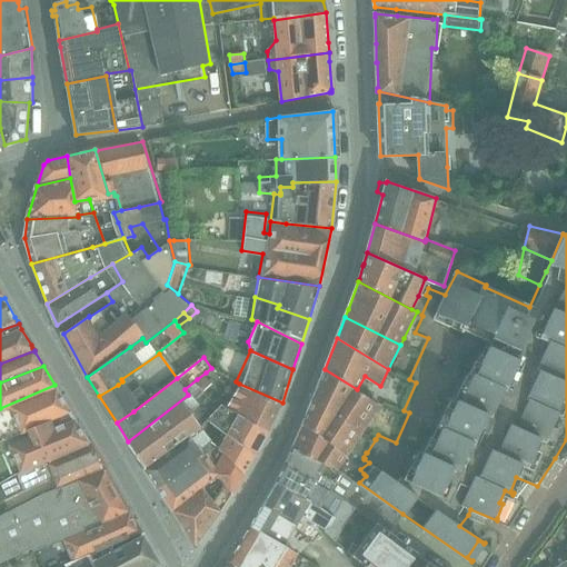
[(325,369),(314,398),(336,413),(331,421),(339,427),(345,418),(362,430),(380,404),(357,389),(325,369)]
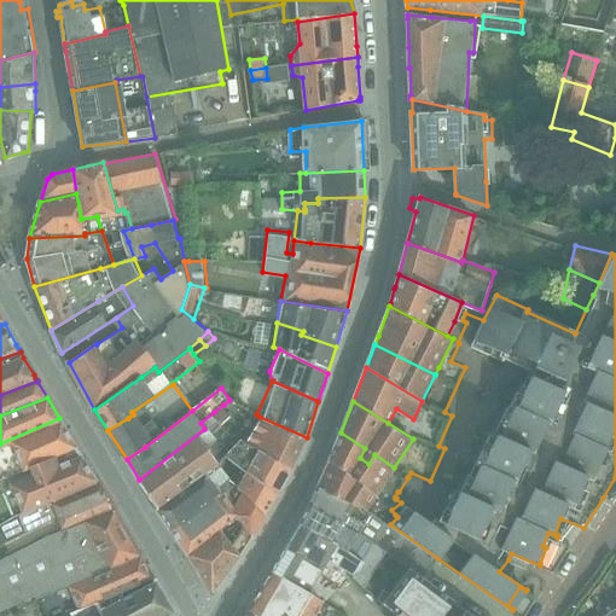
[(224,405),(214,412),(222,422),(233,414),(224,405)]
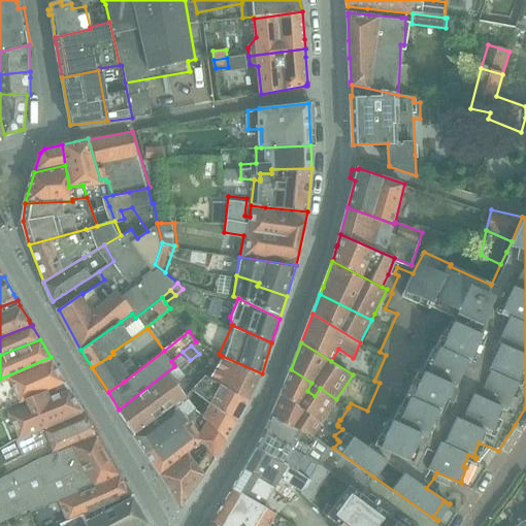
[(190,360),(183,352),(171,361),(174,366),(119,409),(134,434),(189,394),(177,379),(194,366),(190,360)]
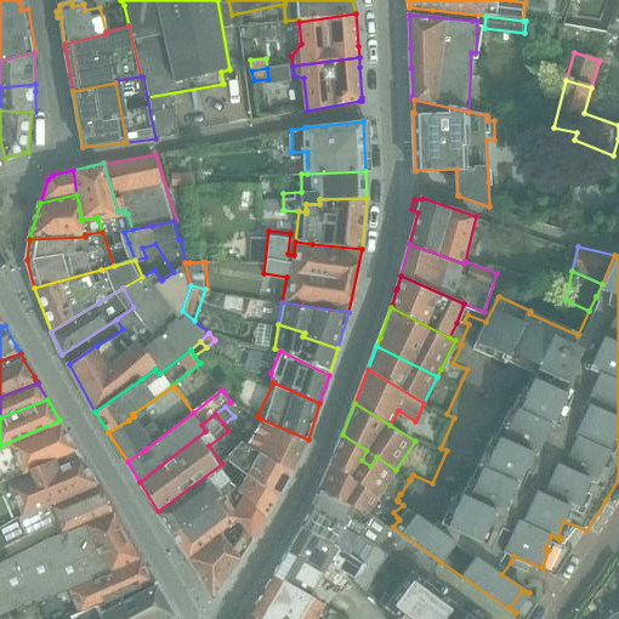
[(261,419),(257,416),(245,439),(294,470),(308,439),(261,419)]
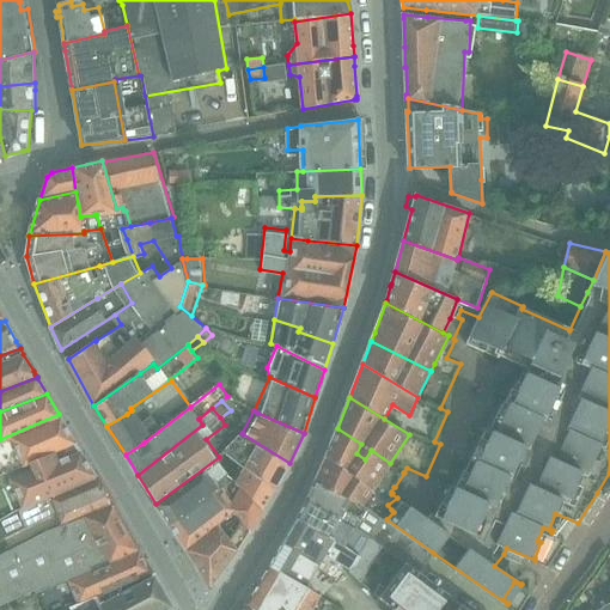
[(59,414),(0,439),(0,473),(74,440),(67,428),(65,425),(60,418),(59,416),(59,414)]
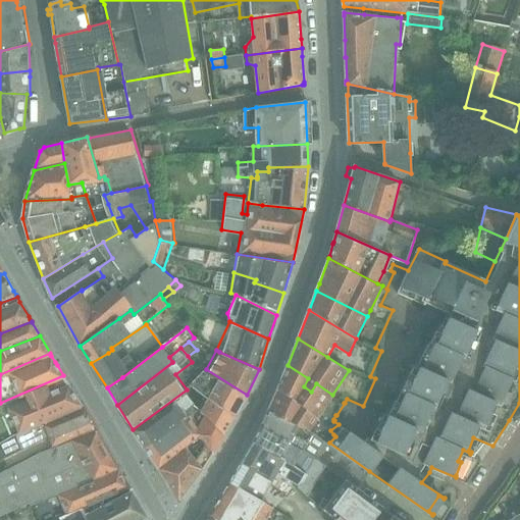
[(288,365),(278,387),(319,415),(332,395),(316,383),(311,392),(304,386),(308,378),(288,365)]
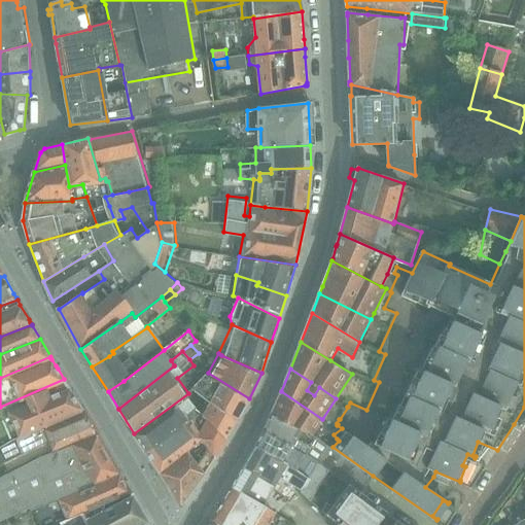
[(249,398),(208,373),(196,386),(209,397),(237,421),(249,398)]
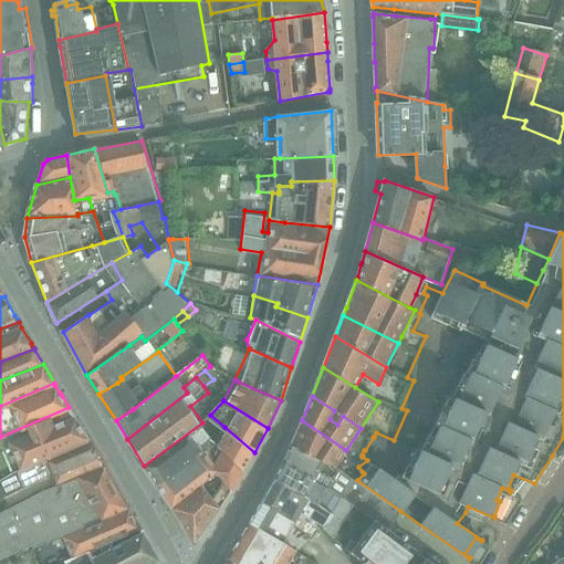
[(69,407),(0,437),(0,478),(87,437),(69,407)]
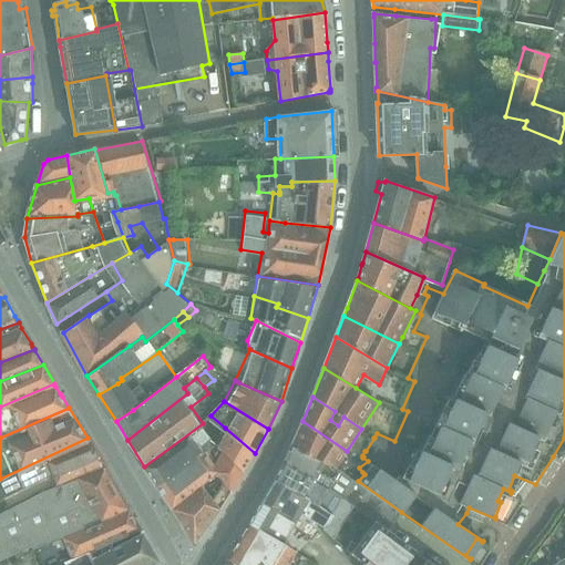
[(302,421),(291,445),(336,466),(347,451),(302,421)]
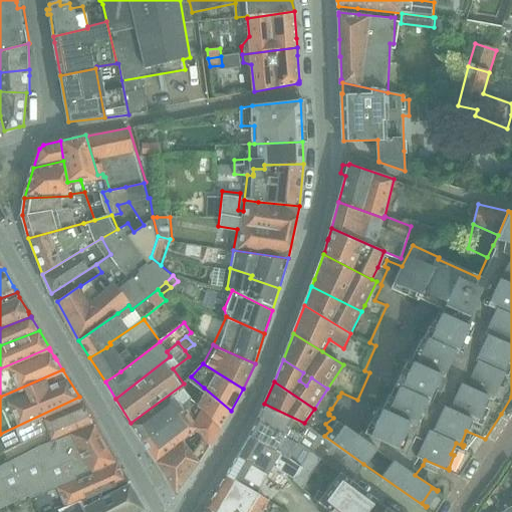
[(195,398),(184,384),(131,423),(143,441),(183,411),(193,399),(195,398)]
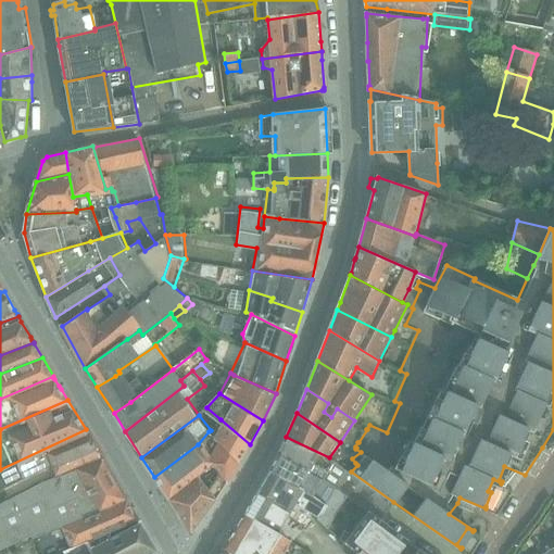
[(221,419),(211,430),(209,431),(217,438),(216,439),(217,440),(239,462),(250,444),(221,419)]
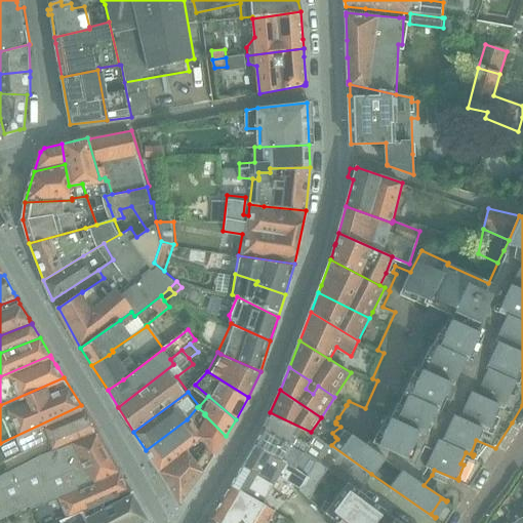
[(0,444),(0,478),(50,453),(97,433),(81,405),(0,444)]
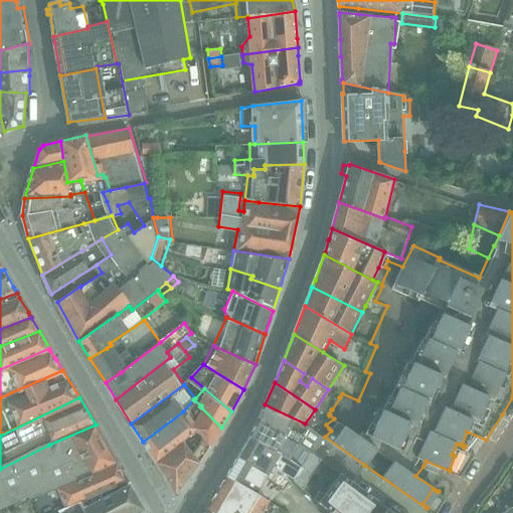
[(193,399),(183,411),(143,442),(156,461),(183,441),(197,429),(192,421),(201,407),(200,406),(201,405),(193,399)]
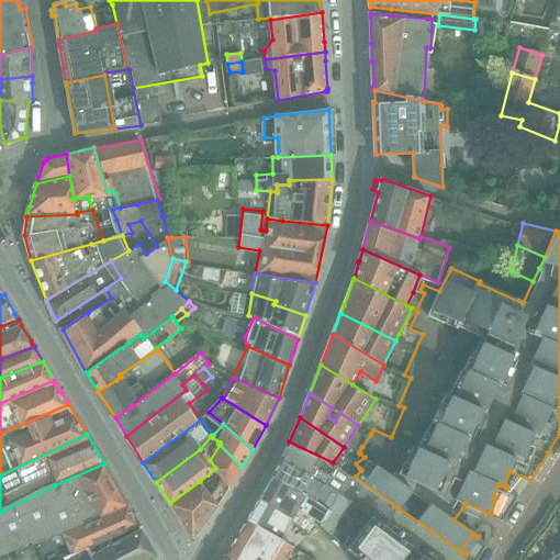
[(333,462),(289,441),(282,459),(316,479),(339,493),(353,476),(333,462)]
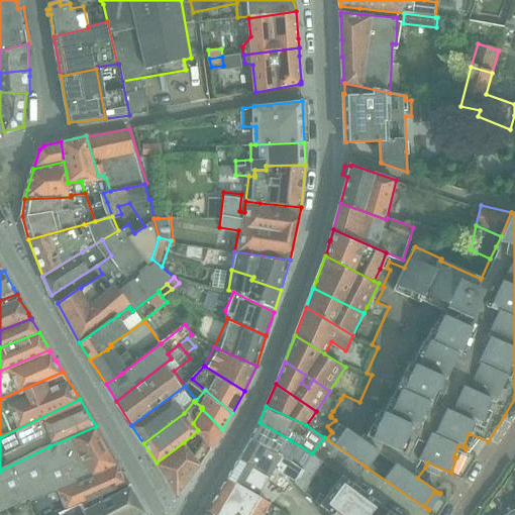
[(222,429),(202,409),(193,423),(198,430),(184,442),(192,451),(193,453),(205,438),(212,447),(222,429)]
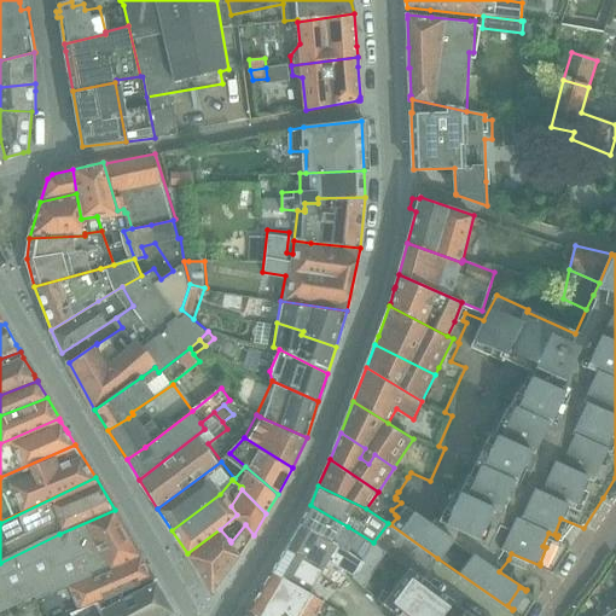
[(348,527),(311,505),(301,522),(302,523),(300,526),(362,561),(365,555),(373,542),(348,527)]
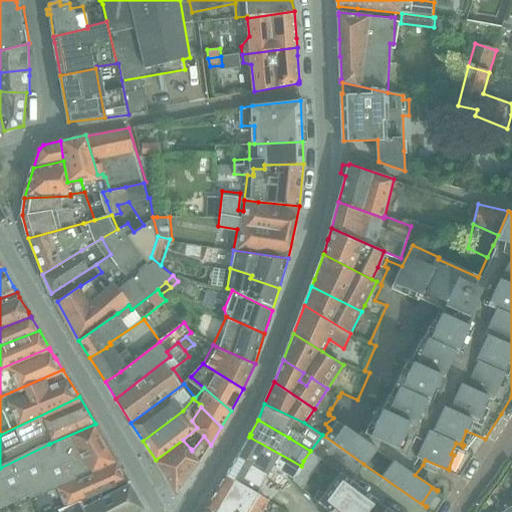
[(117,461),(95,424),(49,444),(0,468),(0,510),(28,498),(30,502),(56,489),(69,483),(117,461)]
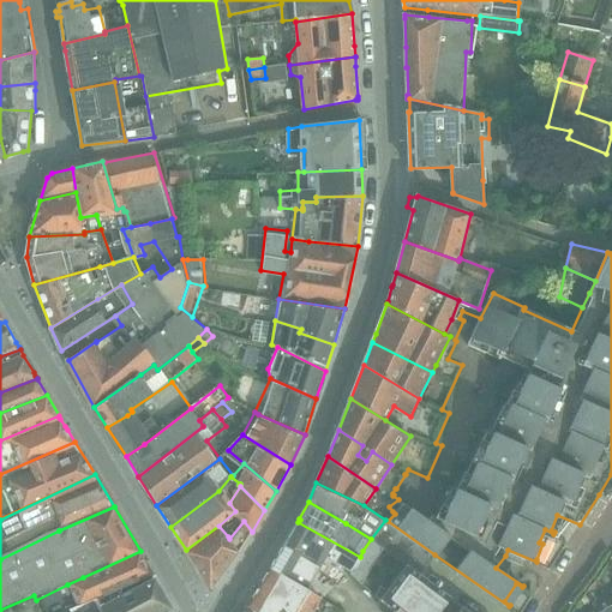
[(300,520),(299,519),(283,545),(319,567),(328,553),(330,555),(329,558),(333,561),(334,563),(340,565),(342,565),(352,571),(360,557),(298,522),(300,520)]
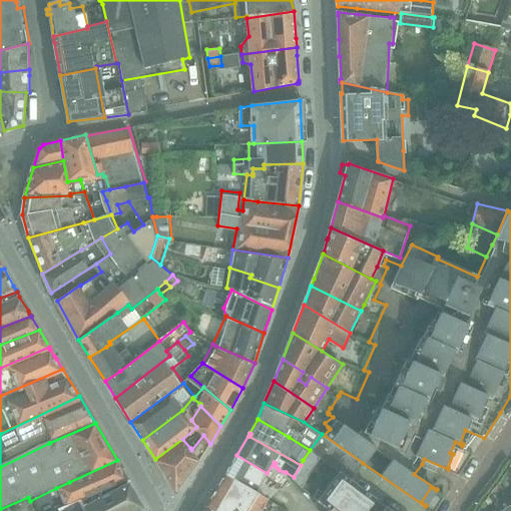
[(324,435),(322,434),(310,450),(341,471),(357,483),(361,477),(356,474),(363,463),(324,435)]
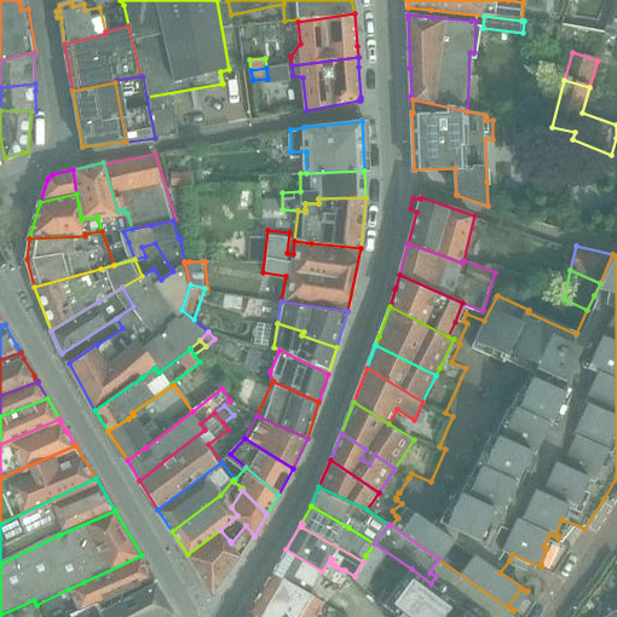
[(230,541),(220,530),(188,554),(212,592),(214,592),(241,557),(231,543),(230,541)]
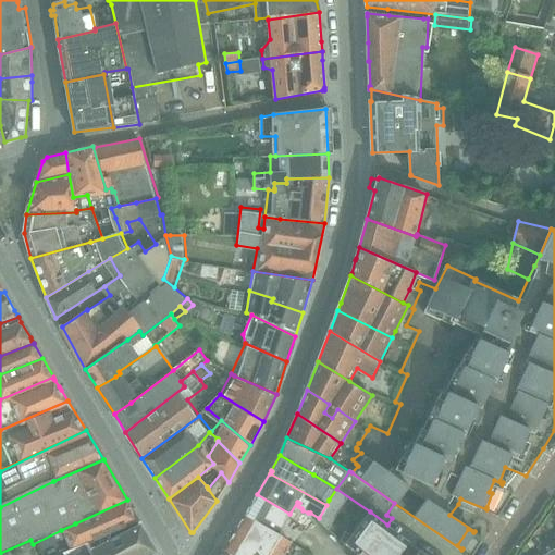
[(290,514),(257,494),(244,516),(276,535),(290,514)]
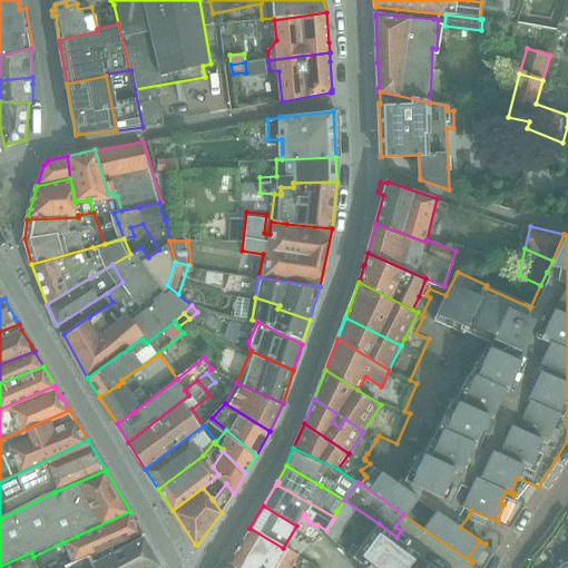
[(145,536),(130,511),(77,536),(87,555),(90,554),(94,560),(145,536)]
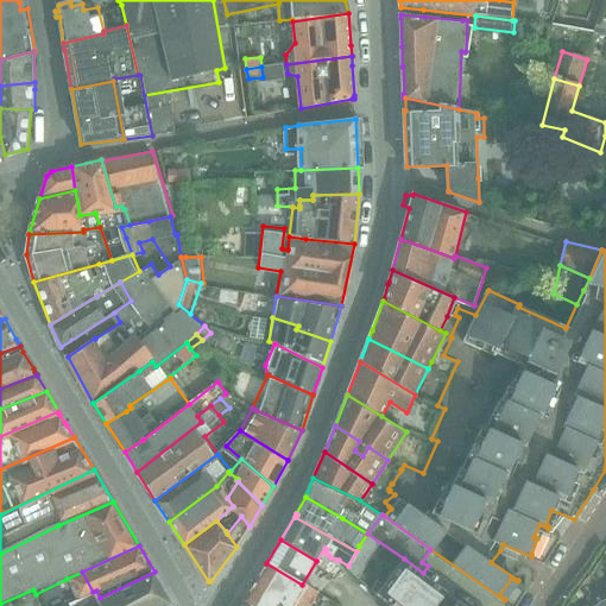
[(374,554),(359,545),(357,551),(348,566),(347,567),(377,593),(385,584),(366,566),(374,554)]
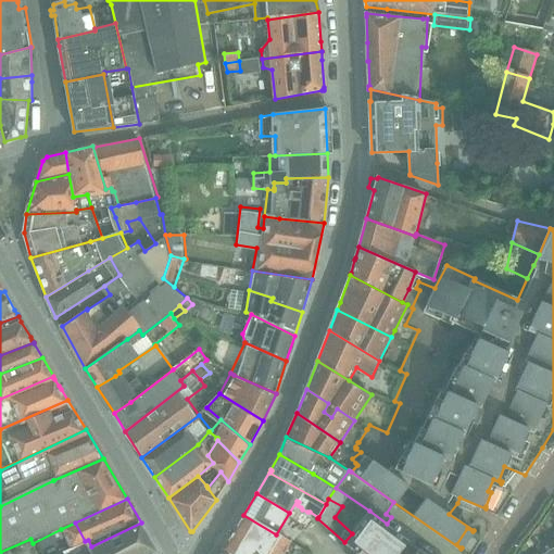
[(427,553),(387,524),(369,511),(352,533),(344,542),(359,553),(427,553)]
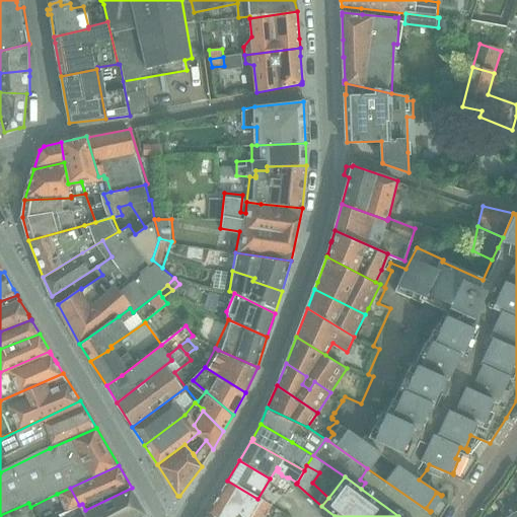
[(263,516),(270,506),(257,499),(227,481),(207,515),(208,516),(210,513),(214,516),(234,516),(238,514),(240,516),(263,516)]
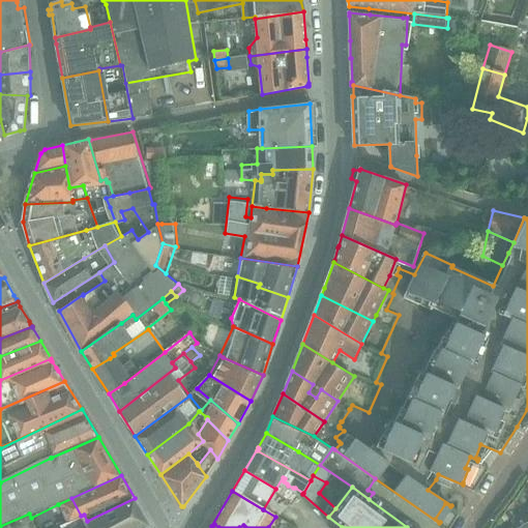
[(81,516),(71,498),(58,504),(68,524),(62,527),(138,527),(145,525),(146,521),(135,498),(87,521),(84,515),(81,516)]
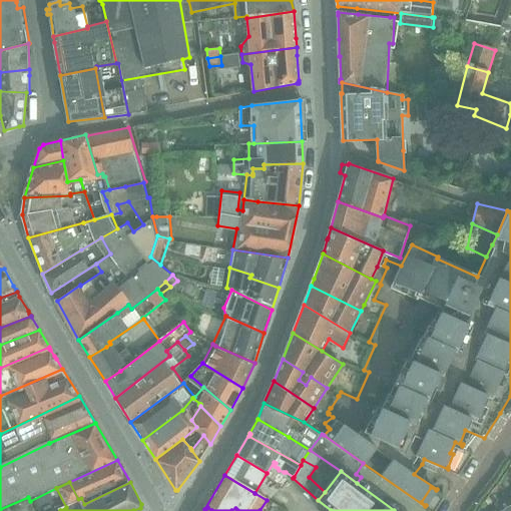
[(66,507),(56,488),(30,501),(28,497),(0,509),(0,510),(60,510),(66,507)]
